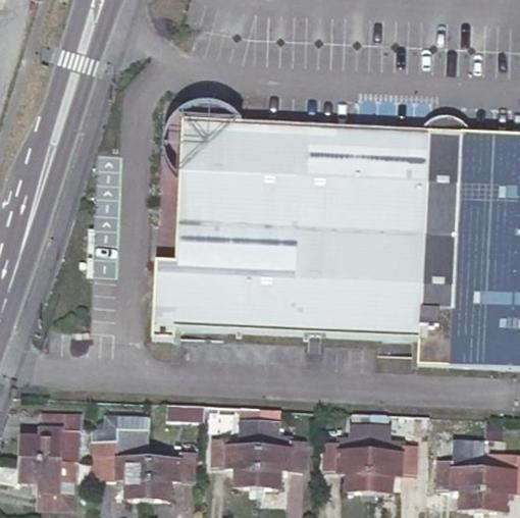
[(403,359),(519,364),(519,132),(258,119),(183,115),(176,260),(154,258),(151,337),(172,338),(173,325),(404,335),(403,359)]
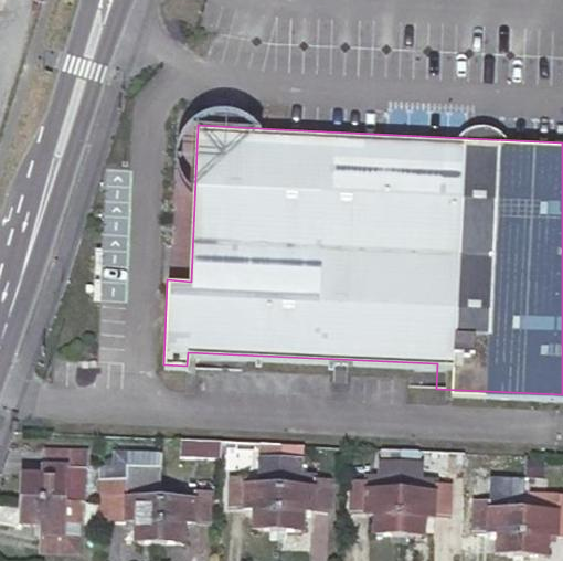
[(178,454),(219,455),(220,437),(179,435),(178,454)]
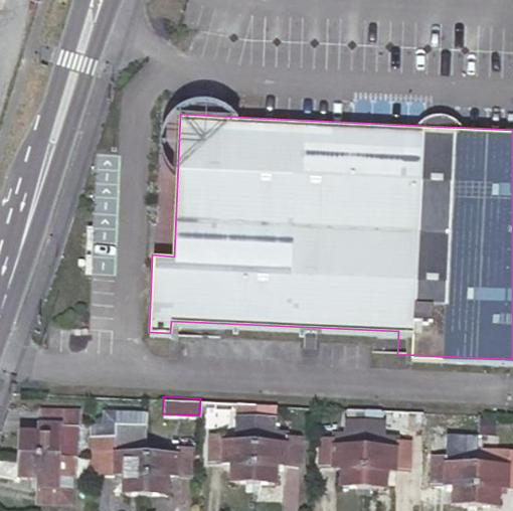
[(230,480),(251,480),(255,401),(240,400),(240,412),(235,411),(233,440),(221,440),(221,432),(207,432),(206,459),(230,460),(230,480)]
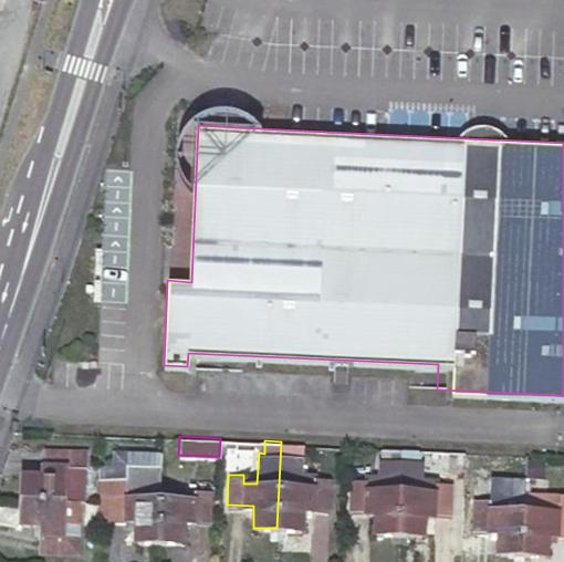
[(277,528),(302,529),(303,508),(327,509),(329,478),(313,478),(313,471),(300,471),(300,455),(302,456),(303,443),(281,441),(277,528)]
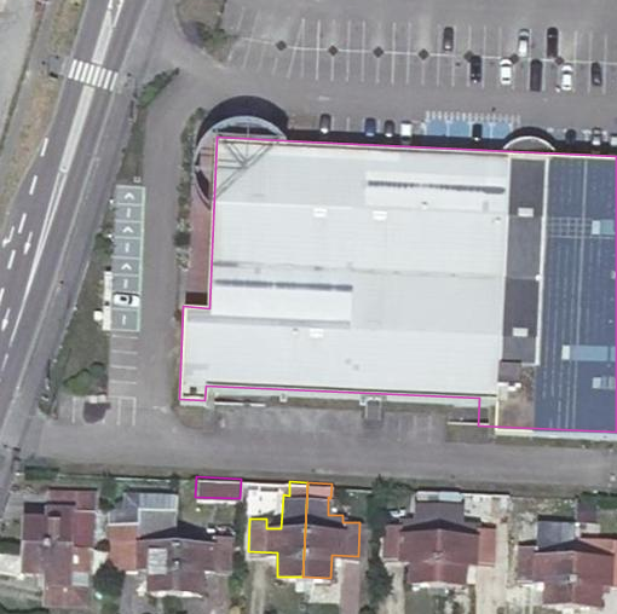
[(405,581),(433,583),(438,487),(415,486),(414,521),(398,521),(397,527),(380,526),(379,559),(407,561),(405,581)]
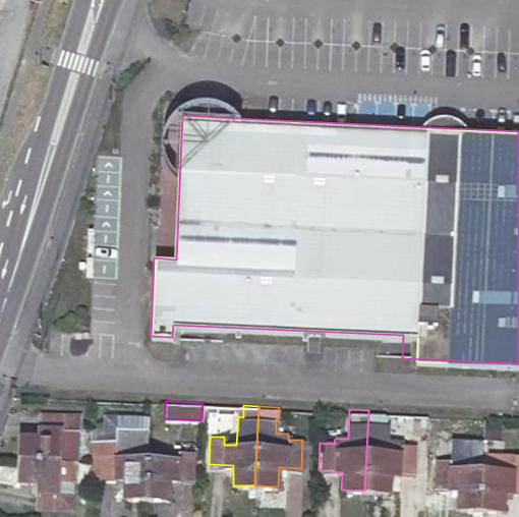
[(364,491),(388,491),(389,473),(411,474),(412,447),(398,446),(399,443),(384,443),(386,422),(383,422),(383,410),(368,410),(364,491)]
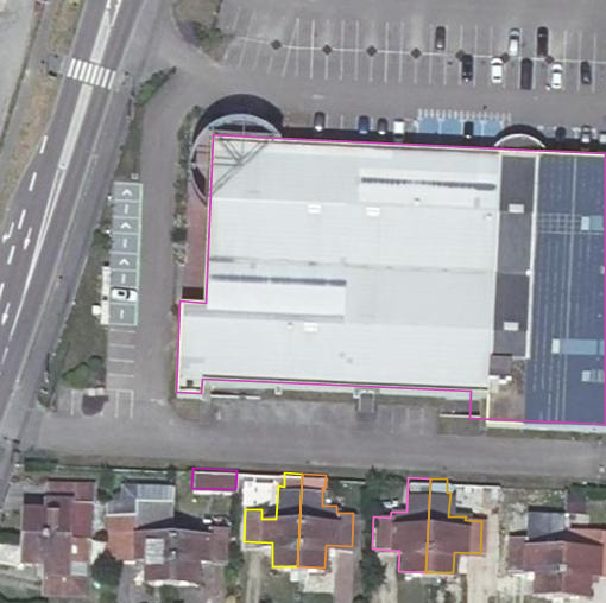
[(23,508),(21,535),(82,538),(86,538),(87,500),(89,500),(89,483),(44,482),(44,501),(43,509),(24,508),(23,508)]
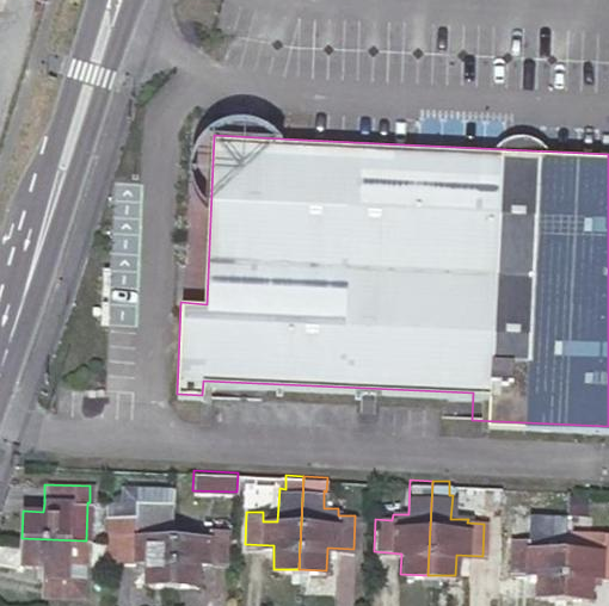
[(143,585),(170,586),(172,537),(174,487),(135,484),(134,502),(117,501),(103,501),(102,513),(105,513),(103,542),(102,561),(134,562),(145,563),(143,579),(143,585)]
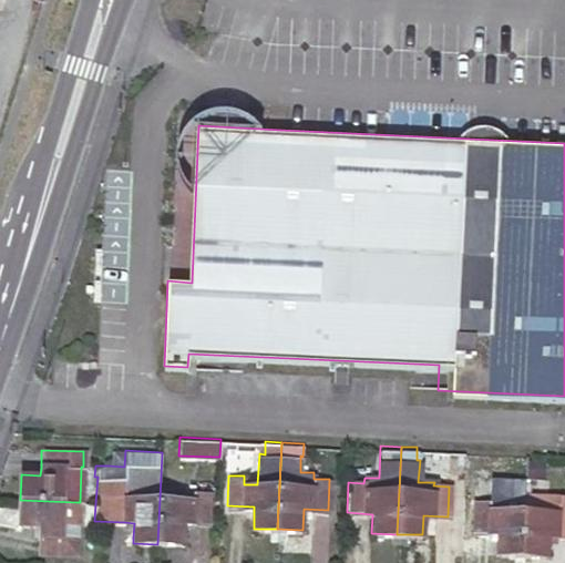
[(111,450),(109,466),(124,467),(125,450),(111,450)]
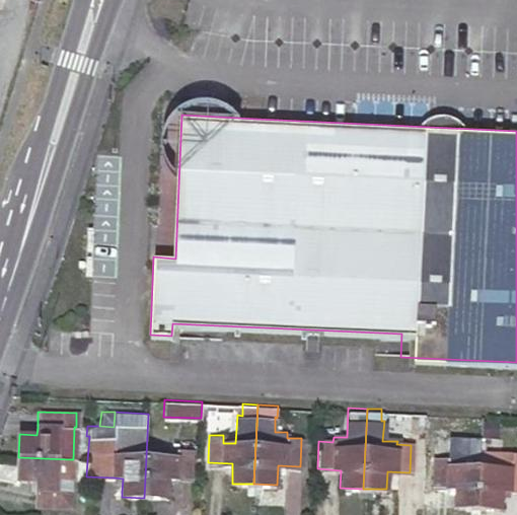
[(20,427),(20,434),(37,435),(38,428),(20,427)]
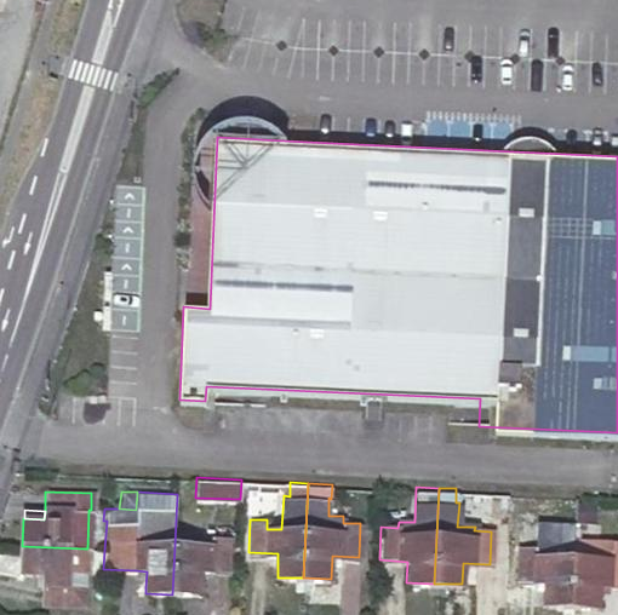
[(556,522),(556,538),(573,538),(573,522),(556,522)]
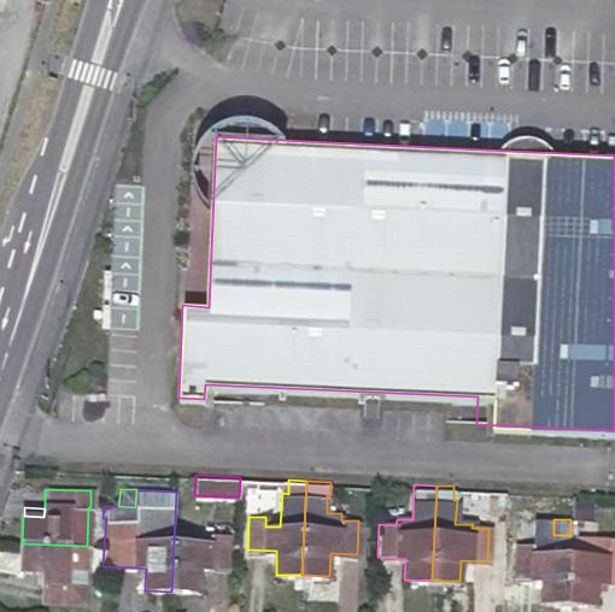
[(171,592),(200,593),(200,569),(226,571),(228,535),(210,534),(210,543),(174,542),(171,592)]
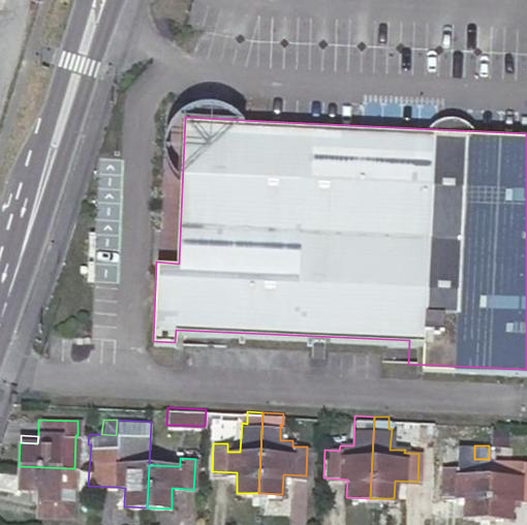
[(526,460),(489,459),(488,477),(487,517),(510,518),(510,497),(526,497),(526,460)]
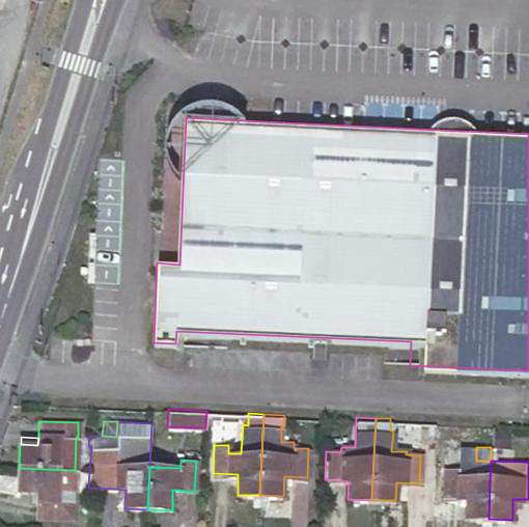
[(19,468),(18,491),(37,492),(36,515),(70,516),(72,470),(19,468)]
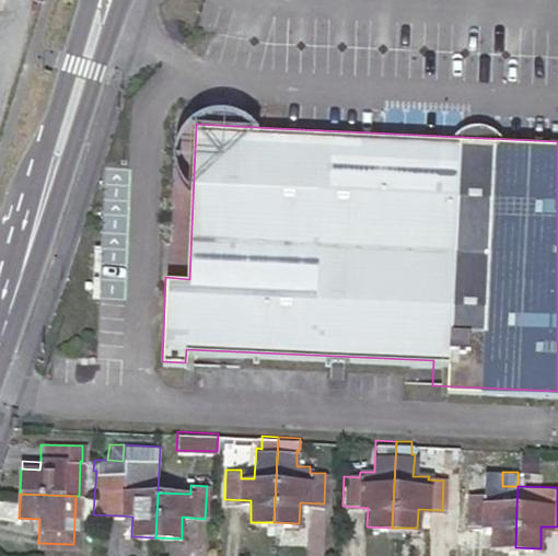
[(490,546),(515,547),(516,506),(483,504),(484,495),(467,494),(466,524),(490,525),(490,546)]
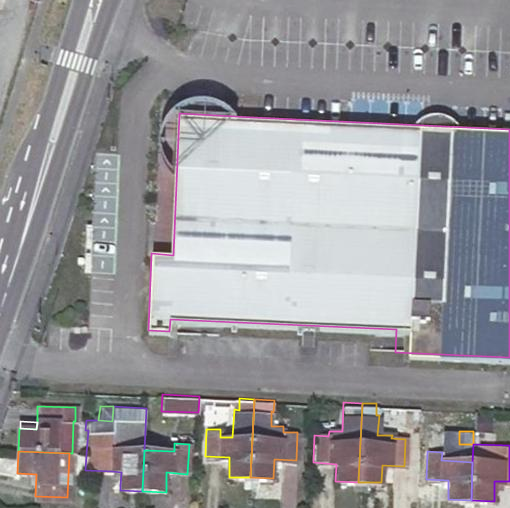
[(111,485),(120,485),(121,472),(112,471),(111,485)]
